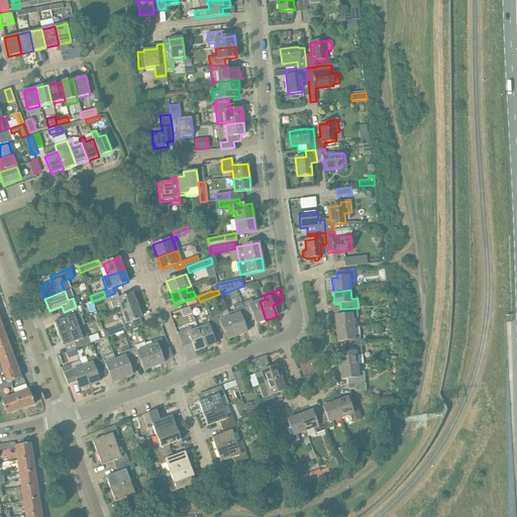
[(136,306),(132,294),(118,299),(115,293),(105,297),(92,302),(94,308),(110,302),(112,307),(119,305),(121,312),(136,306)]
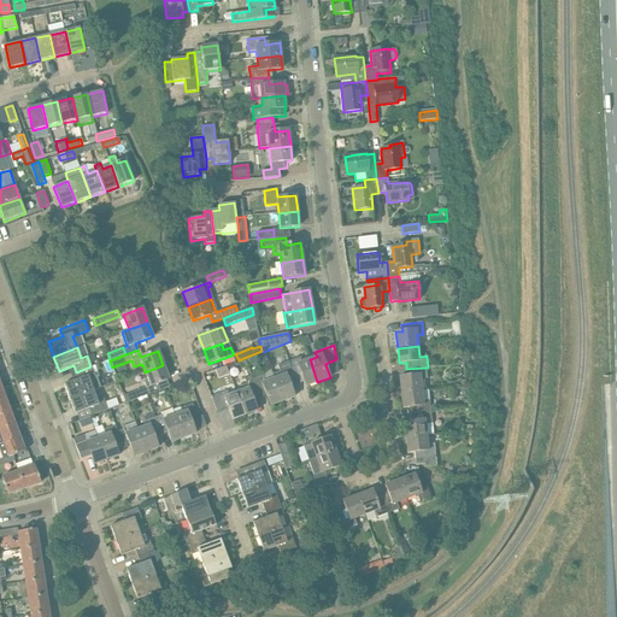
[(291,368),(294,375),(300,372),(306,386),(317,382),(310,359),(303,362),(300,358),(289,362),(291,368)]
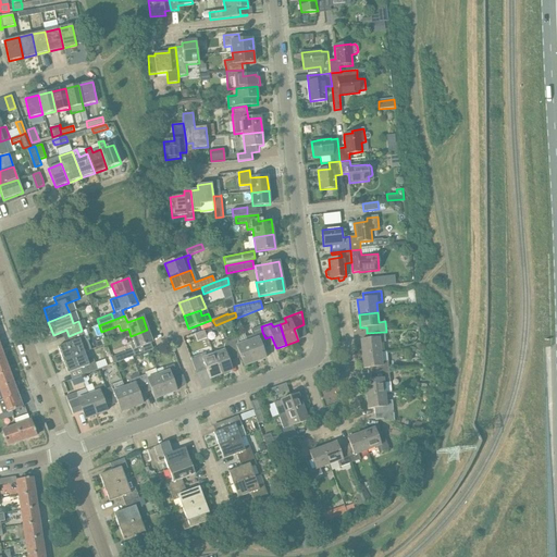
[(261,326),(260,324),(255,326),(257,334),(252,335),(254,339),(247,342),(255,362),(265,358),(261,346),(268,344),(265,338),(262,332),(261,326)]
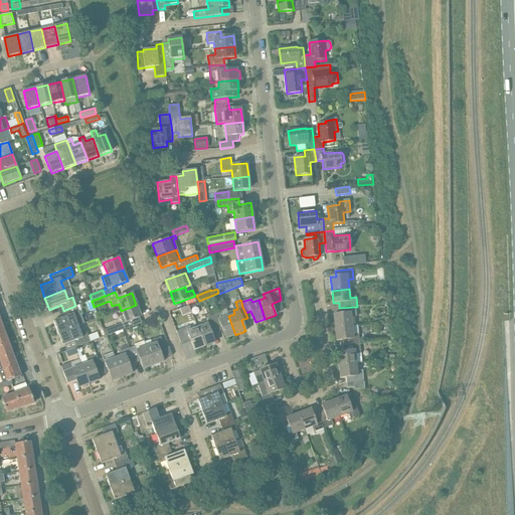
[(136,305),(121,311),(124,317),(120,318),(122,324),(141,317),(136,305)]
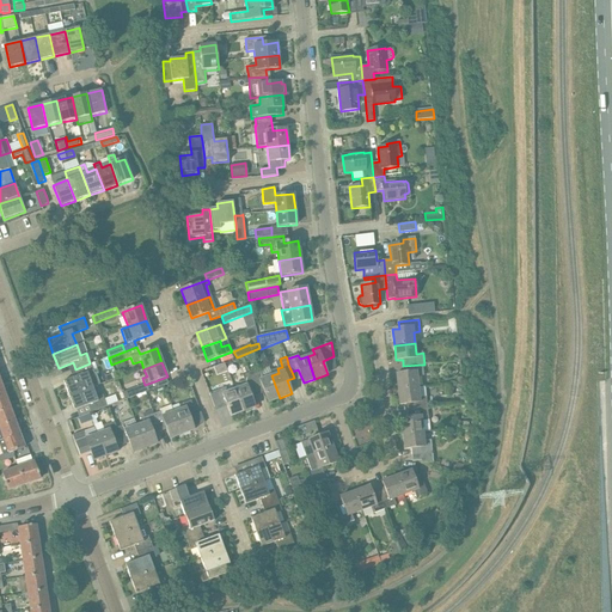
[(90,363),(75,369),(78,375),(63,381),(69,396),(92,387),(99,384),(96,373),(98,373),(96,366),(91,367),(90,363)]
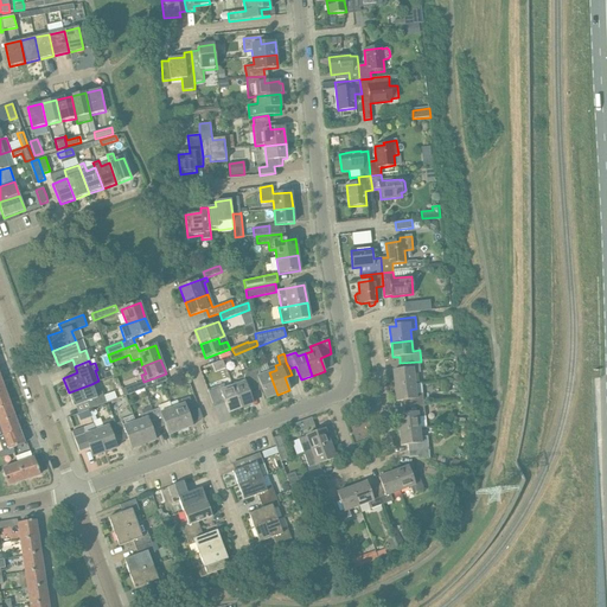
[(223,360),(212,365),(215,372),(225,369),(223,360)]
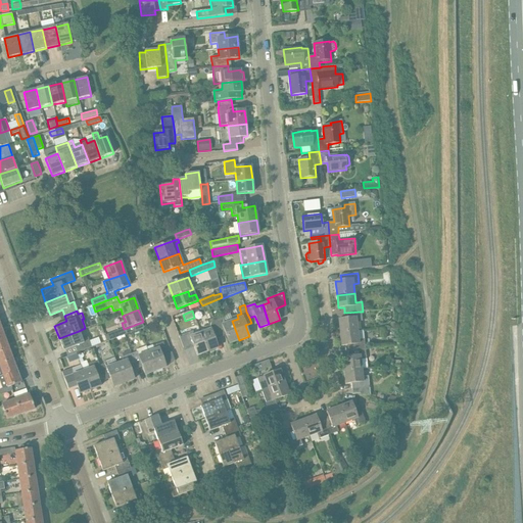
[(338,320),(340,333),(358,331),(355,322),(362,322),(361,312),(344,313),(343,313),(344,319),(338,320)]
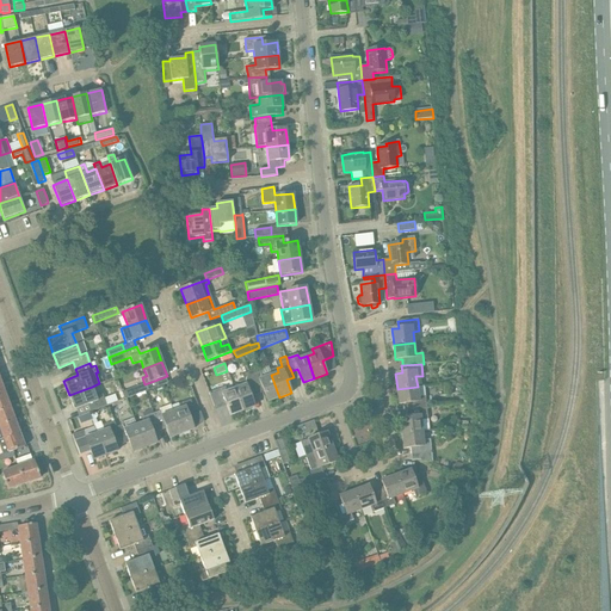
[(267,402),(279,397),(271,375),(264,378),(260,368),(250,372),(255,392),(263,388),(267,402)]
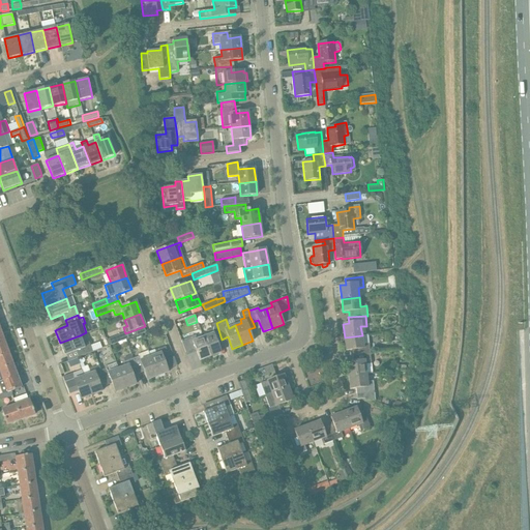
[(209,335),(203,337),(210,357),(221,353),(216,342),(222,340),(216,323),(209,325),(211,330),(207,331),(209,335)]
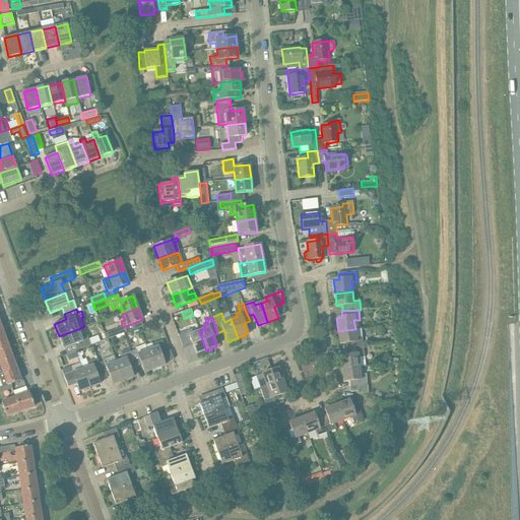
[(125,332),(123,326),(104,333),(106,339),(125,332)]
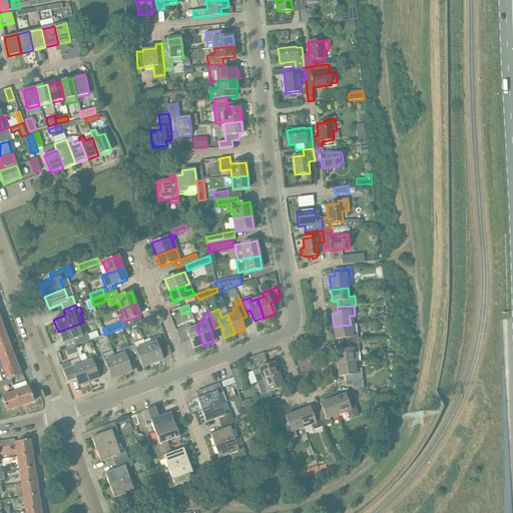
[(80,334),(77,325),(58,332),(62,344),(74,340),(76,346),(89,341),(85,332),(80,334)]
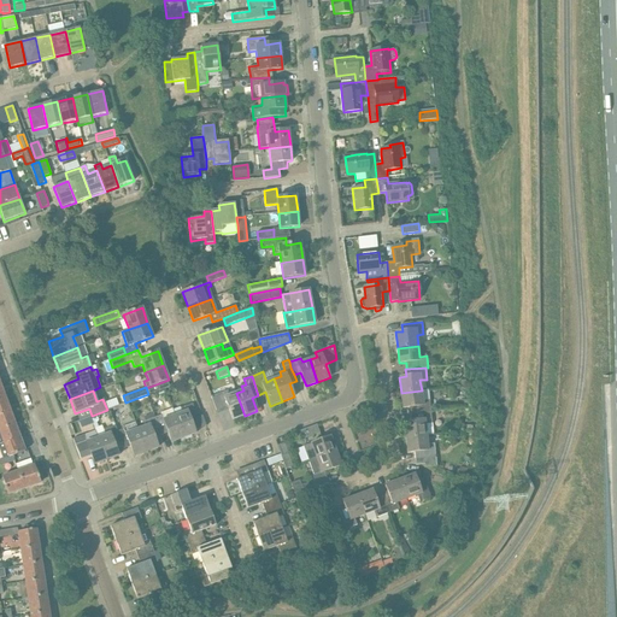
[(233,419),(245,416),(236,393),(229,395),(227,391),(211,397),(216,411),(228,406),(233,419)]
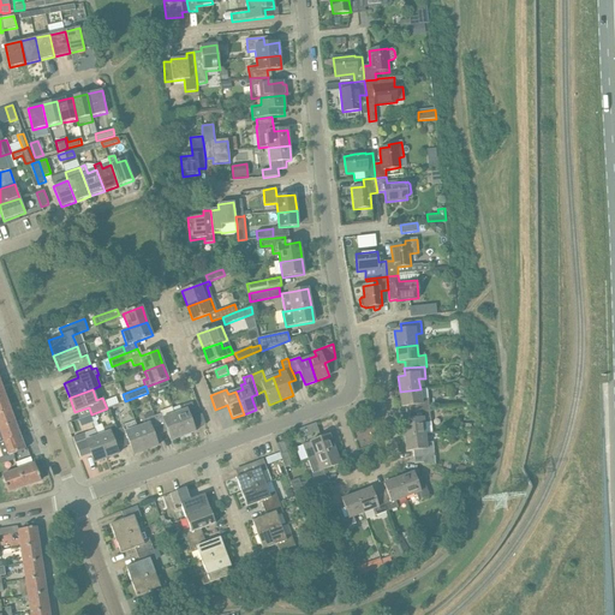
[(408,413),(429,411),(427,389),(421,389),(400,392),(401,407),(408,406),(408,413)]
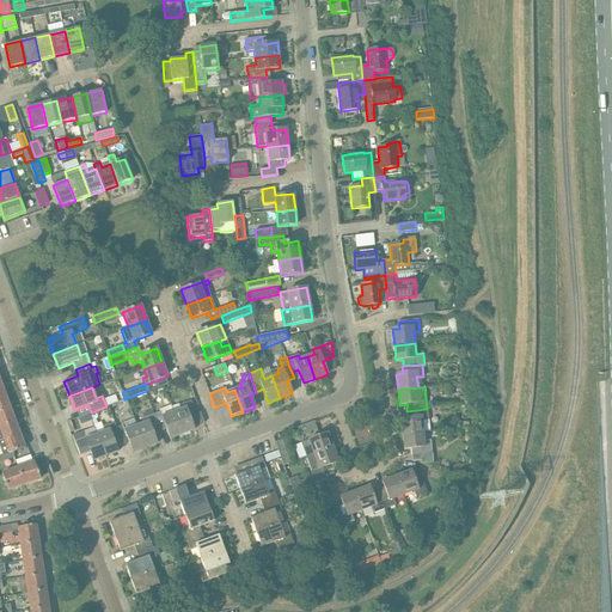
[(0,411),(10,408),(5,395),(0,396),(0,411)]
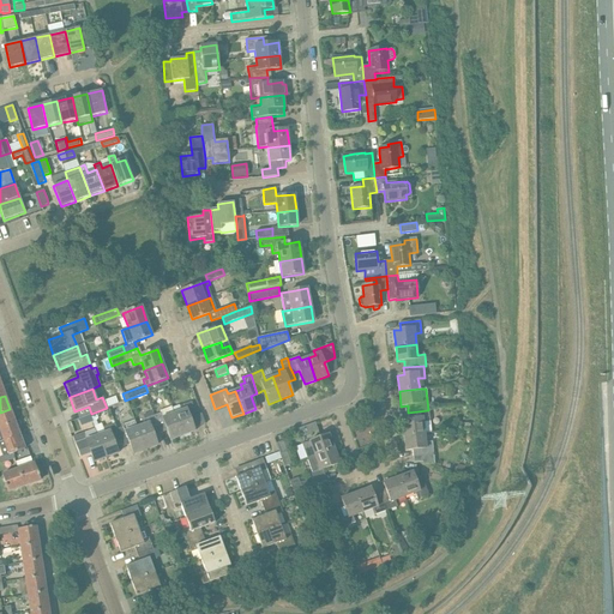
[(174,413),(184,435),(194,432),(190,417),(197,415),(192,402),(180,405),(182,410),(174,413)]
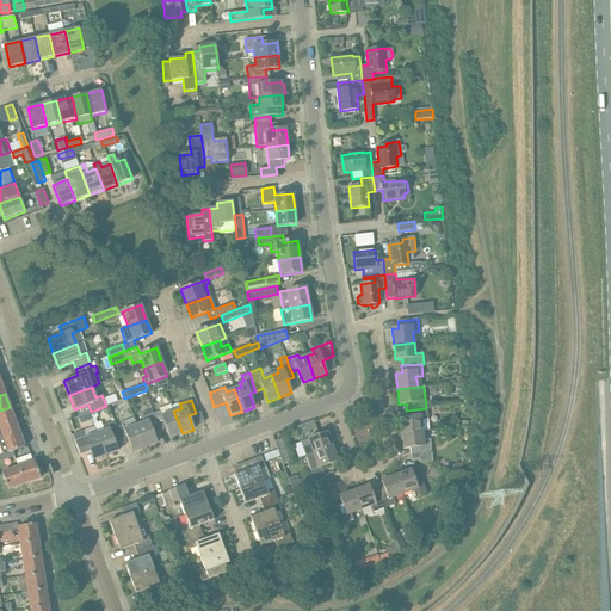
[(153,414),(158,427),(165,425),(170,438),(183,433),(173,411),(171,405),(159,409),(160,411),(153,414)]
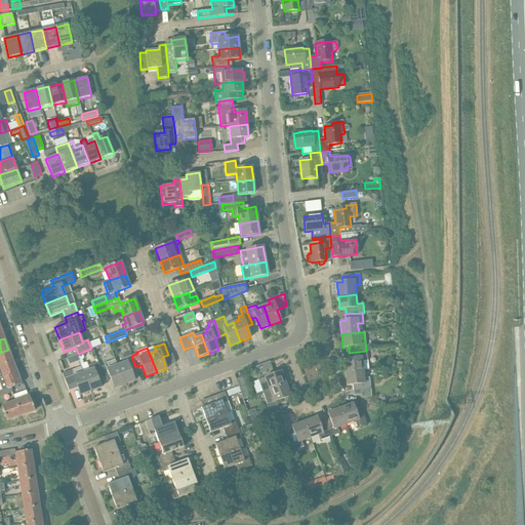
[(0,365),(12,361),(8,350),(0,353),(0,365)]
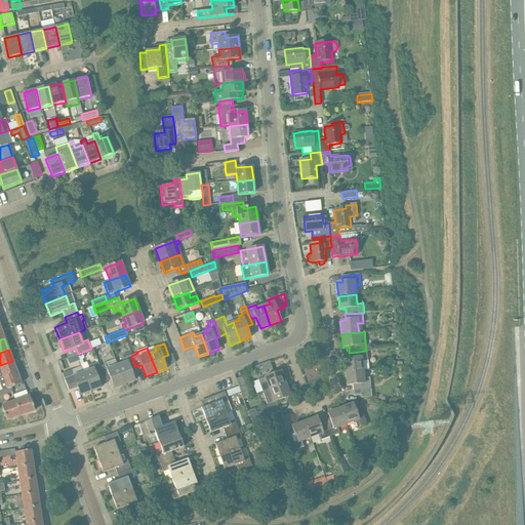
[(366,351),(349,353),(350,358),(344,359),(346,372),(362,371),(368,370),(366,351)]
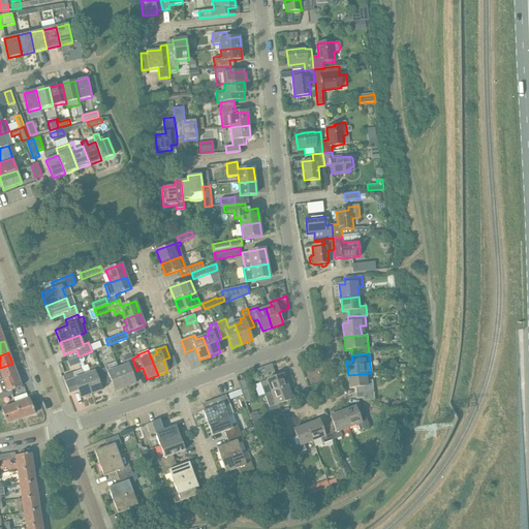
[(124,366),(118,368),(125,387),(135,383),(131,372),(136,370),(132,359),(123,362),(124,366)]
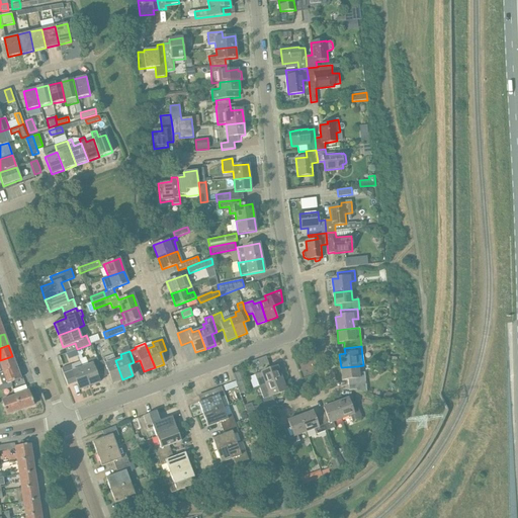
[(104,360),(98,362),(101,369),(102,374),(108,371),(112,383),(122,379),(115,360),(113,355),(103,358),(104,360)]
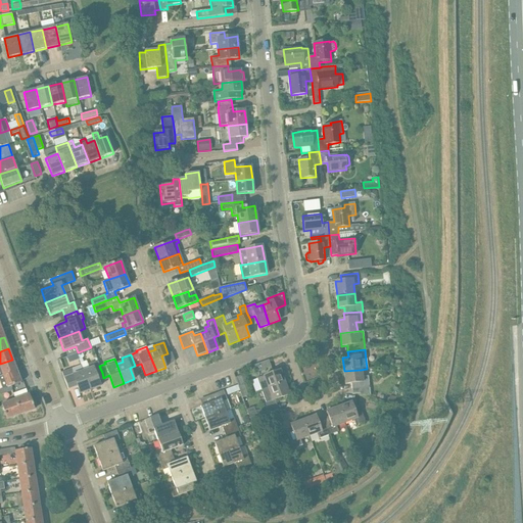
[(0,377),(16,371),(12,360),(0,364),(0,377)]
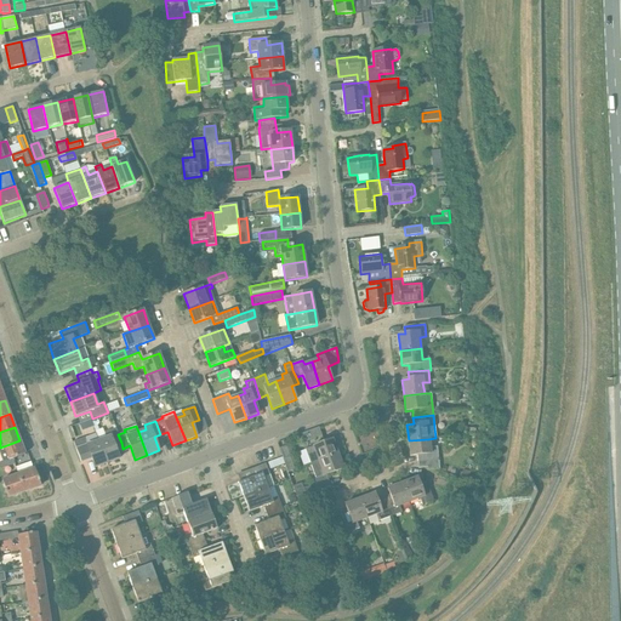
[(121,443),(118,434),(115,428),(104,433),(106,438),(98,440),(107,463),(119,459),(114,445),(121,443)]
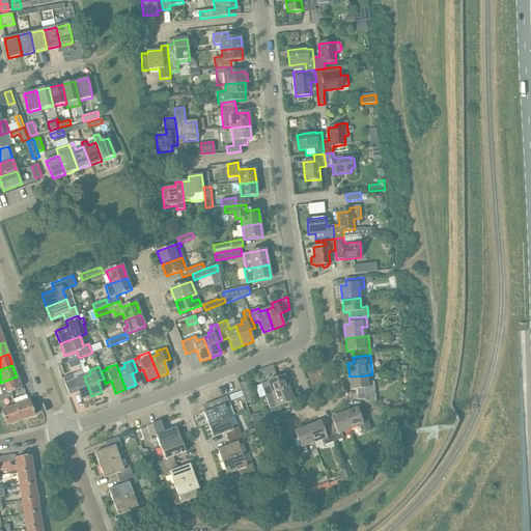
[(267,375),(264,368),(258,370),(260,379),(267,375)]
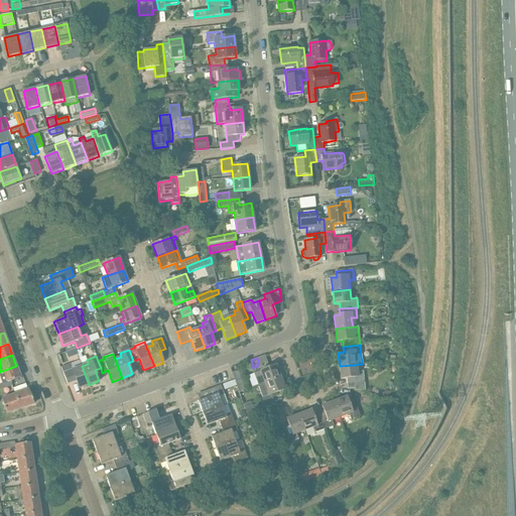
[(71,364),(60,367),(68,384),(76,381),(79,389),(89,385),(82,366),(73,369),(71,364)]
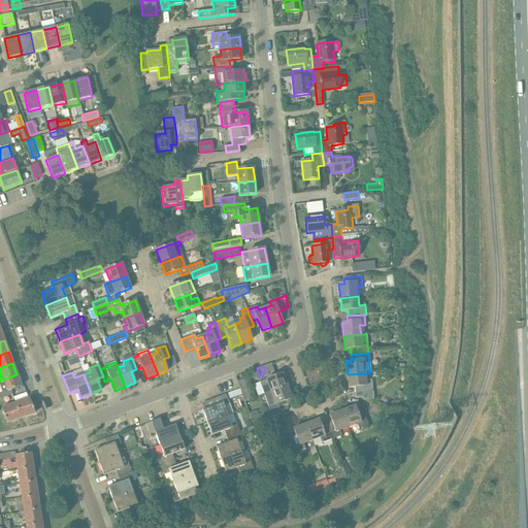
[(264,394),(287,386),(283,373),(259,382),(264,394)]
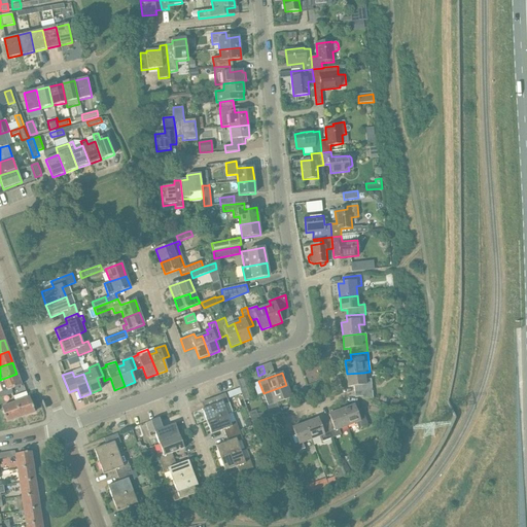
[(363,373),(347,374),(348,387),(354,386),(355,397),(362,396),(362,397),(365,398),(373,398),(371,379),(364,380),(363,373)]
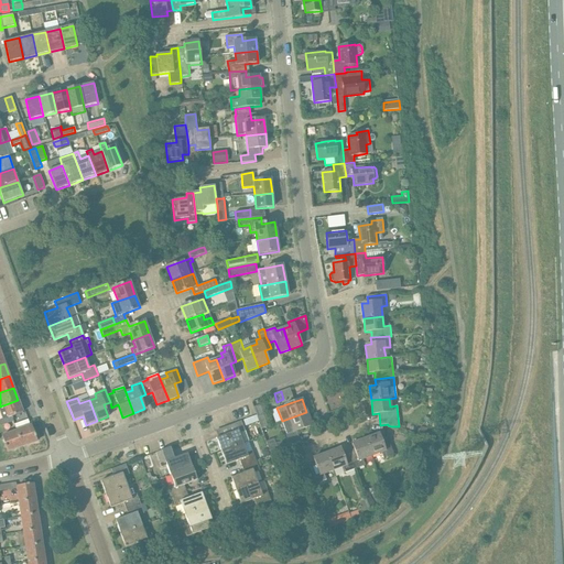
[(4,419),(11,416),(22,412),(18,400),(0,407),(0,412),(2,420),(4,419)]
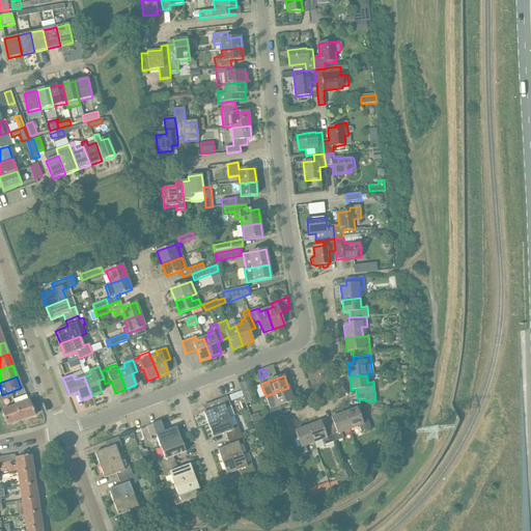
[(294,400),(288,388),(266,396),(270,410),(294,400)]
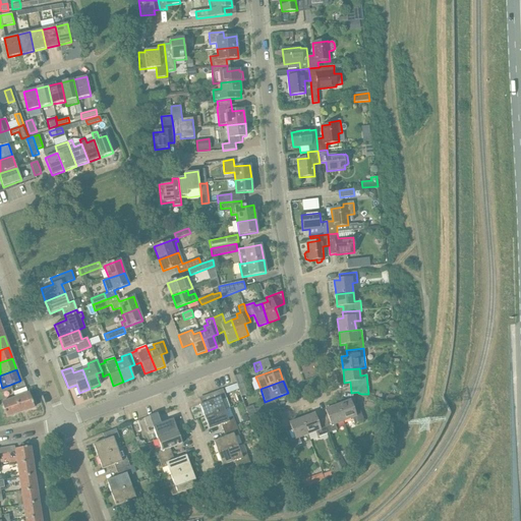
[(246,394),(242,383),(236,385),(241,397),(246,394)]
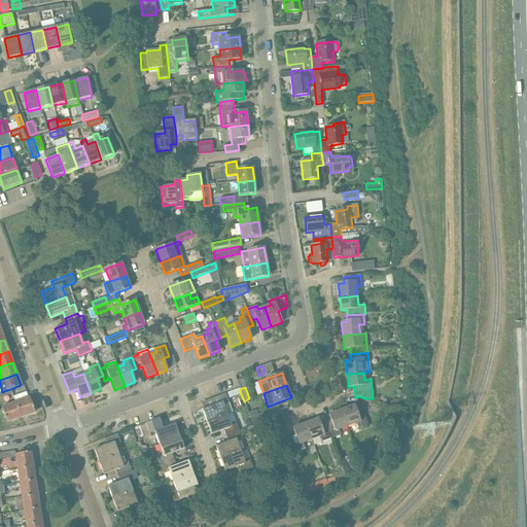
[(16,401),(29,396),(27,391),(13,396),(16,401)]
